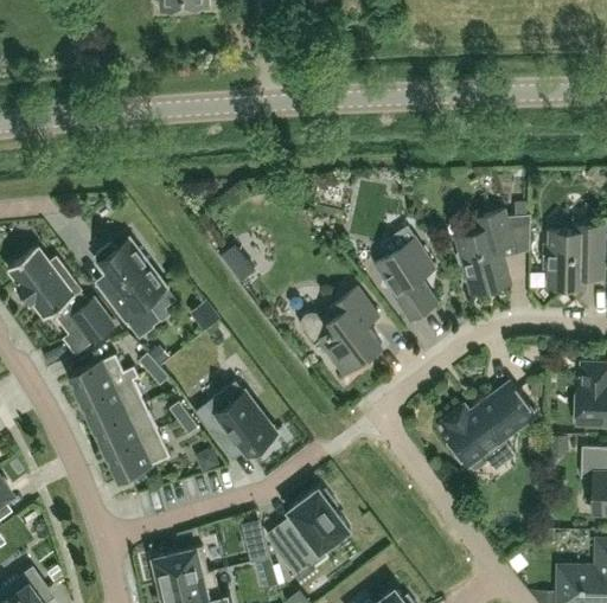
[(530,216),(508,217),(505,211),(484,217),(487,230),(455,238),(472,295),(511,284),(504,258),(529,251),(530,216)]
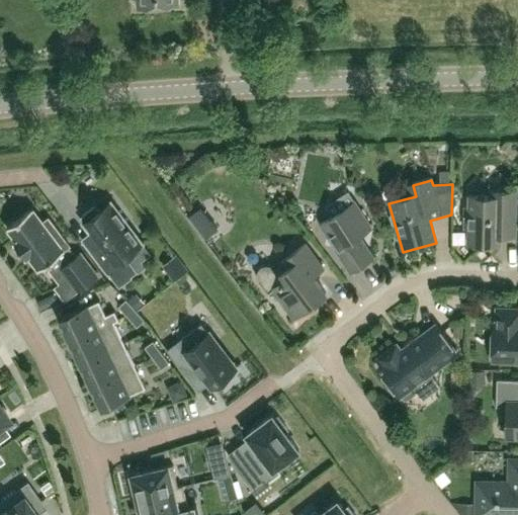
[(468,245),(493,246),(500,246),(500,238),(515,238),(516,193),(491,193),(491,198),(469,198),(469,209),(465,209),(464,231),(468,231),(468,245)]
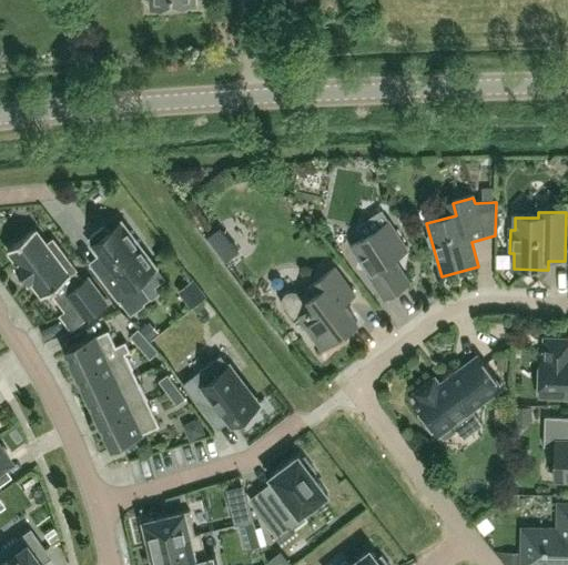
[(155,270),(121,224),(109,233),(104,228),(88,241),(100,256),(89,265),(119,303),(120,302),(131,318),(144,306),(144,305),(151,300),(138,283),(155,270)]
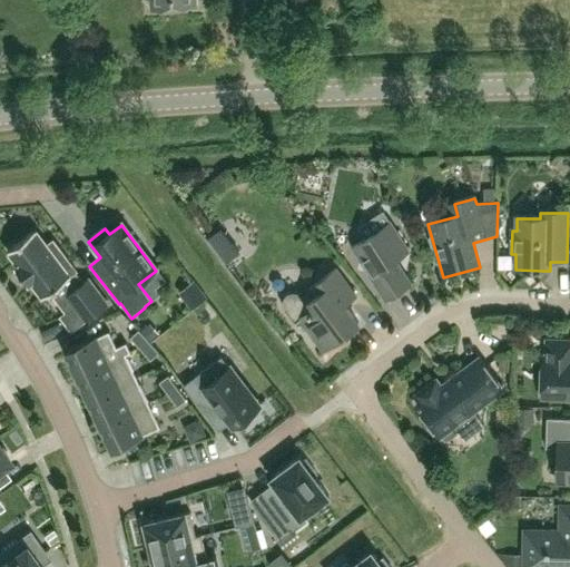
[(409,253),(390,225),(353,248),(371,276),(370,276),(386,302),(410,286),(394,262),(409,253)]
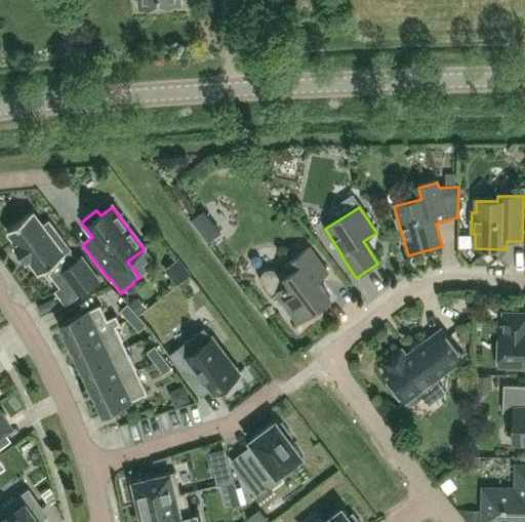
[(203,211),(192,221),(208,241),(219,233),(203,211)]
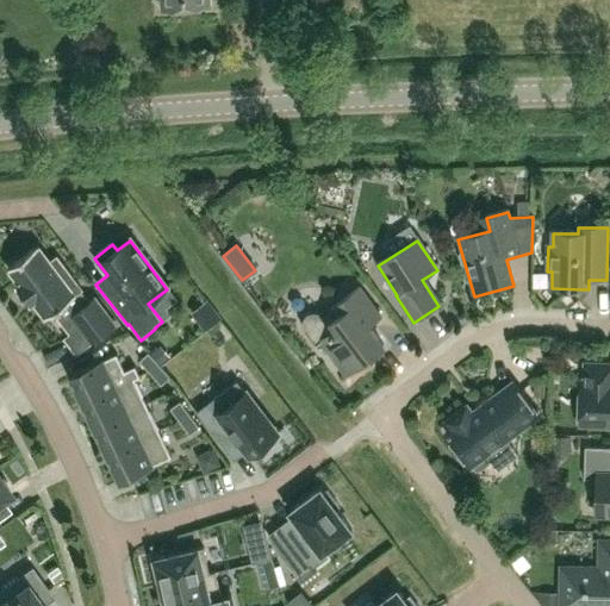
[(33,304),(45,319),(68,303),(76,313),(72,317),(92,344),(114,328),(94,301),(88,306),(80,294),(82,293),(56,260),(49,264),(37,249),(8,270),(20,286),(17,288),(30,306),(33,304)]
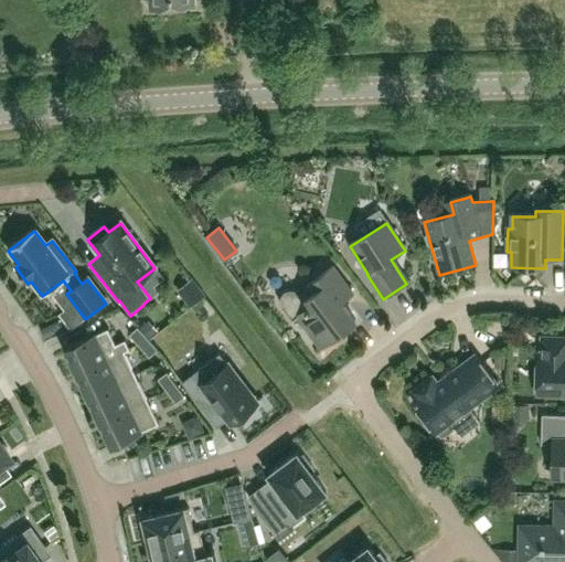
[(487,245),(487,273),(499,273),(499,245),(487,245)]
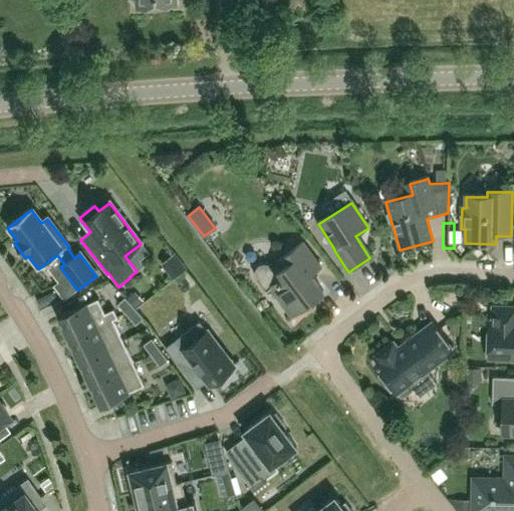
[(311,276),(321,268),(303,244),(278,263),(278,264),(270,270),(268,268),(266,267),(263,267),(260,267),(258,269),(256,271),(255,273),(255,276),(255,278),(256,281),(265,292),(270,289),(291,317),(323,293),(311,276)]
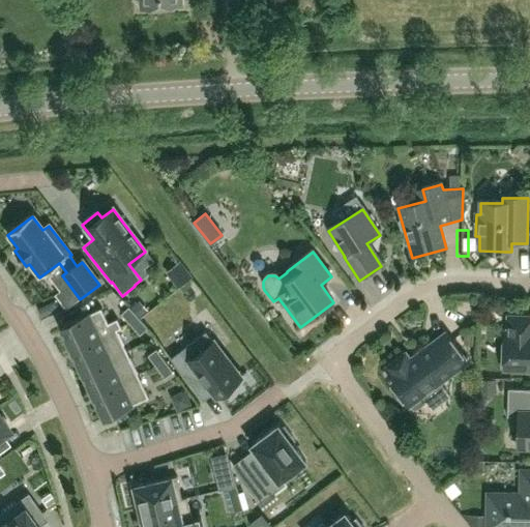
[(139,319),(129,309),(121,316),(130,326),(139,319)]
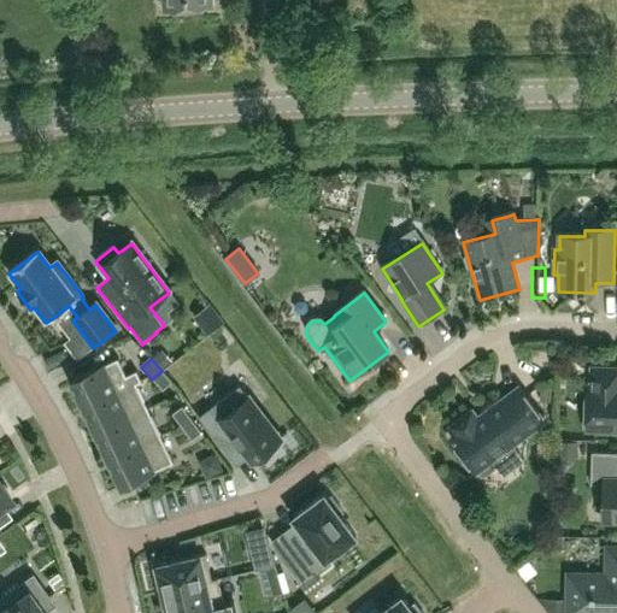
[(71,382),(84,410),(141,383),(136,372),(125,377),(117,360),(71,382)]
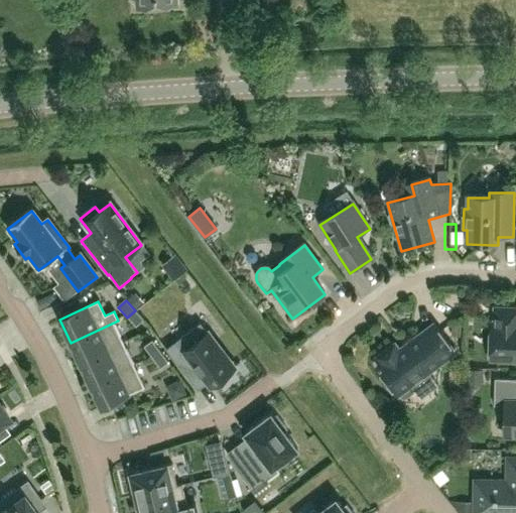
[(144,321),(135,310),(127,317),(136,328),(144,321)]
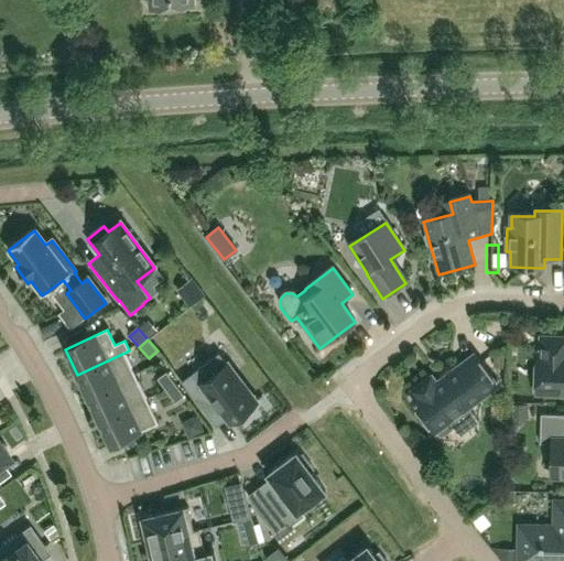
[(563,340),(542,340),(541,356),(538,355),(537,395),(563,395),(563,340)]
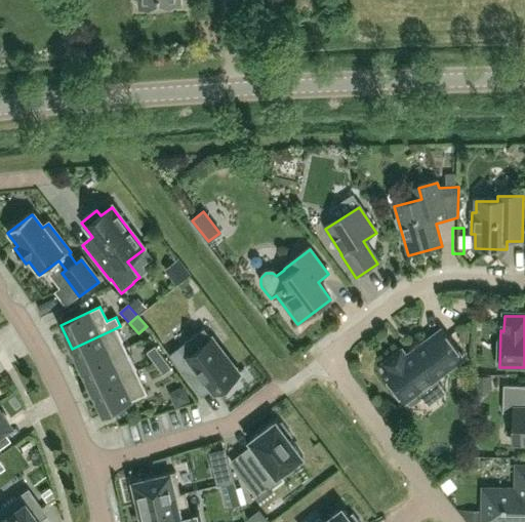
[(72,349),(82,370),(126,350),(116,328),(120,326),(72,349)]
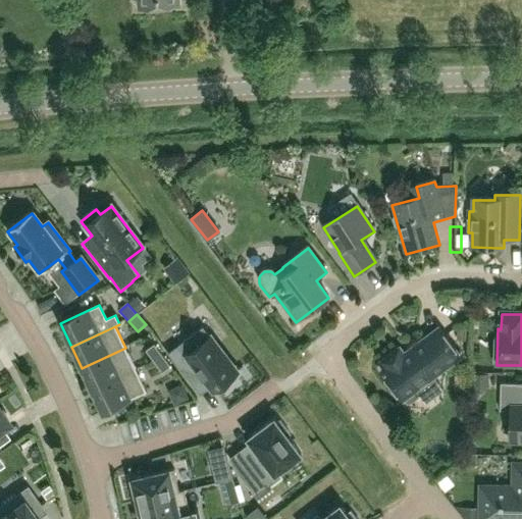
[(238,373),(203,327),(168,355),(187,378),(197,370),(213,392),(217,388),(219,392),(236,379),(233,376),(238,373)]
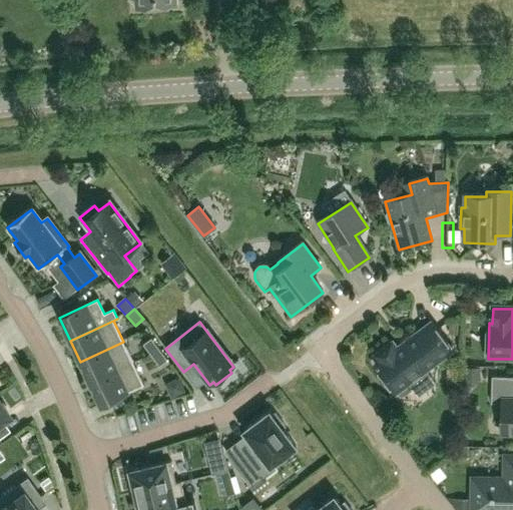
[(396,395),(397,394),(399,397),(403,397),(410,392),(412,387),(410,385),(453,352),(432,323),(397,349),(393,343),(375,356),(379,363),(375,366),(396,395)]
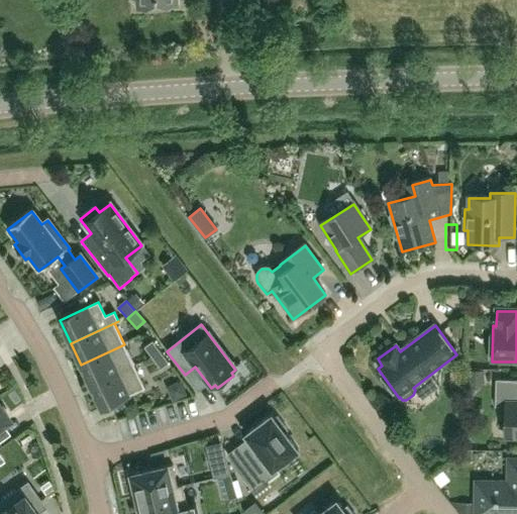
[(161,353),(152,342),(144,348),(152,360),(161,353)]
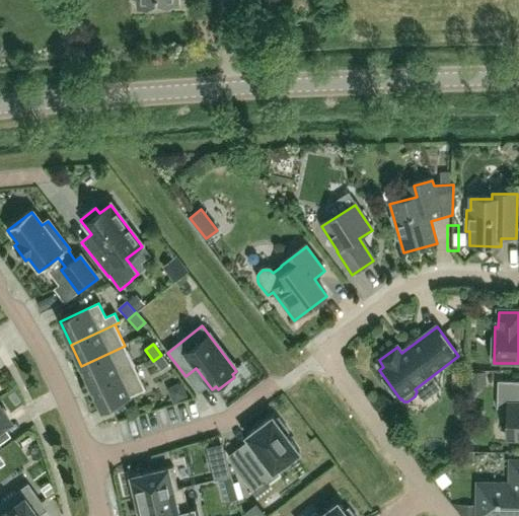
[(81,366),(91,388),(135,368),(125,346),(81,366)]
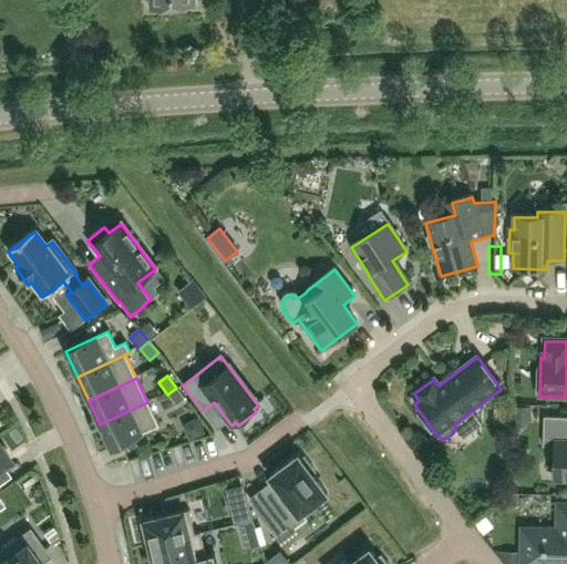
[(186,400),(176,388),(167,395),(176,407),(186,400)]
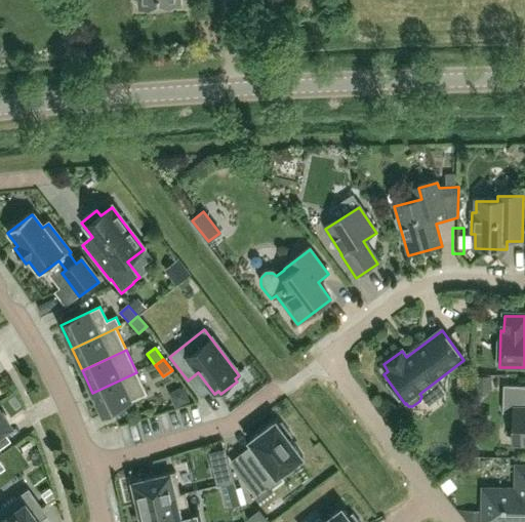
[(92,393),(104,416),(148,396),(136,372),(92,393)]
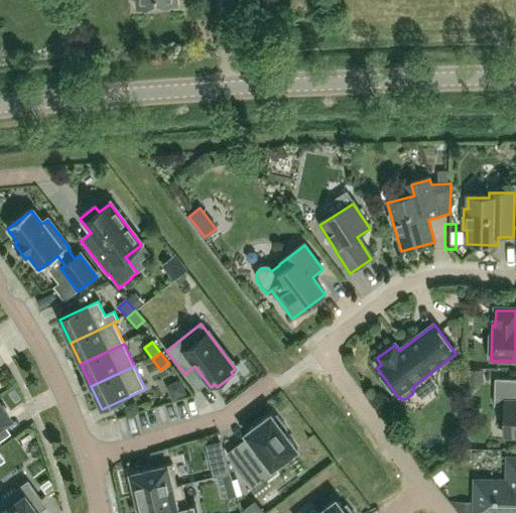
[(515,437),(515,381),(495,381),(495,407),(505,407),(504,438),(515,437)]
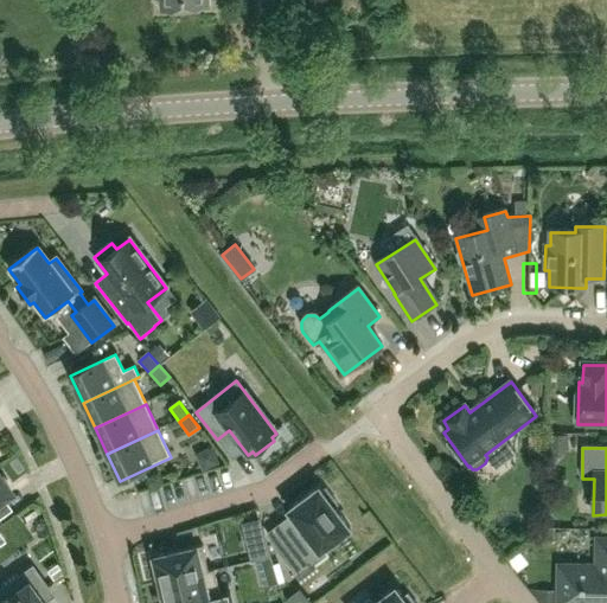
[(0,500),(11,494),(0,479),(0,500)]
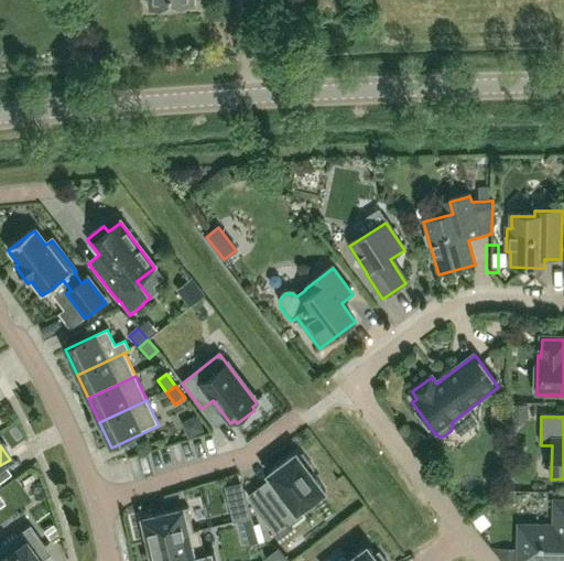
[(297,514),(325,493),(324,491),(324,492),(311,474),(314,471),(303,455),(299,459),(297,456),(296,454),(269,475),(270,477),(278,486),(252,505),(267,524),(292,505),(296,511),(297,514)]
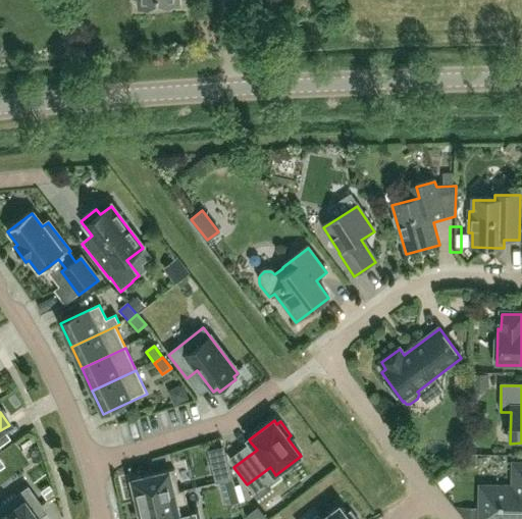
[(521,518),(521,466),(515,466),(515,490),(482,489),(481,518),(521,518)]
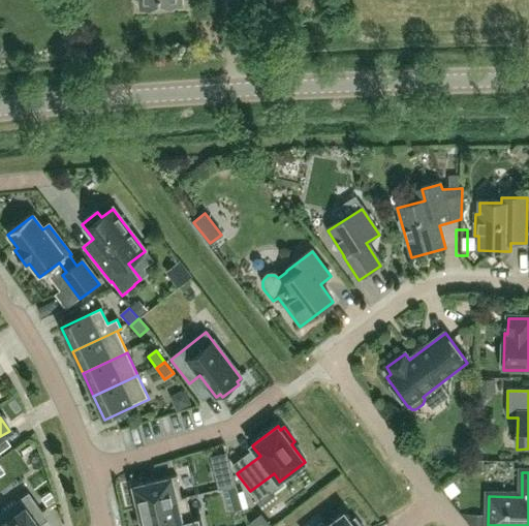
[(176,477),(134,487),(139,509),(186,498),(181,499),(176,477)]
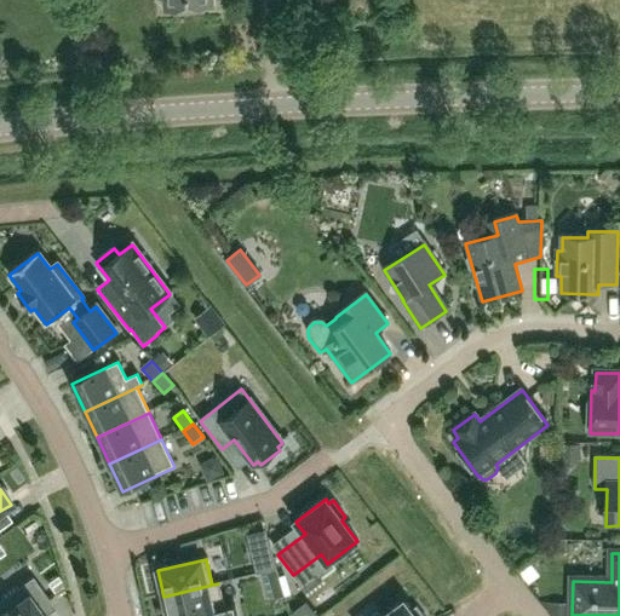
[(32,579),(0,600),(0,605),(7,615),(40,615),(36,610),(49,602),(32,579)]
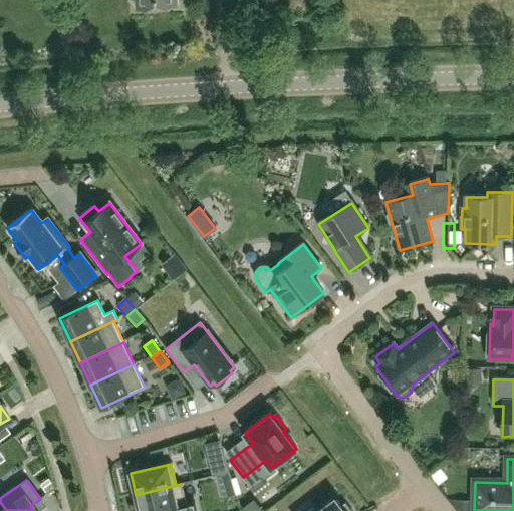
[(171,510),(187,507),(181,484),(136,495),(139,510),(171,510)]
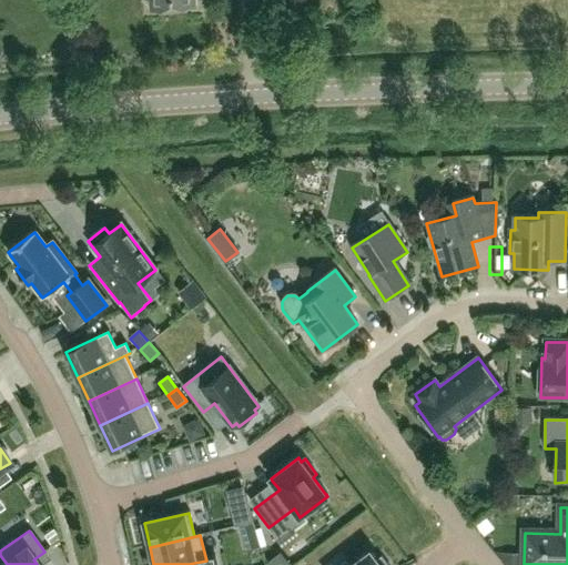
[(386,564),(382,558),(377,562),(369,552),(353,564),(345,564),(386,564)]
